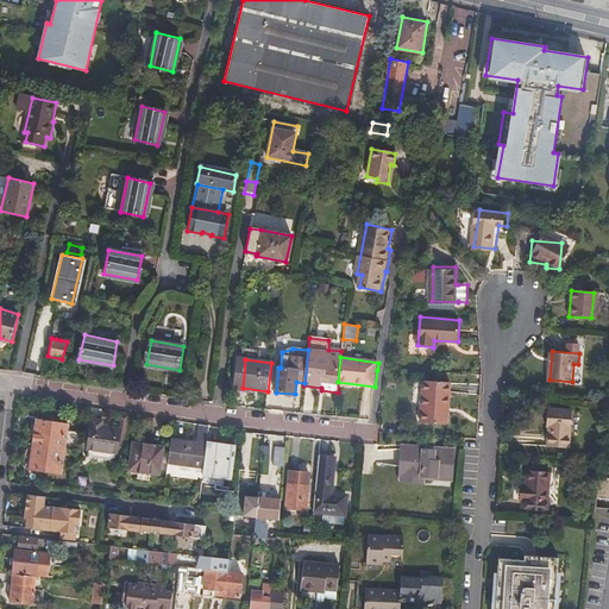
[(422,421),(446,424),(447,408),(450,408),(452,382),(426,380),(422,421)]
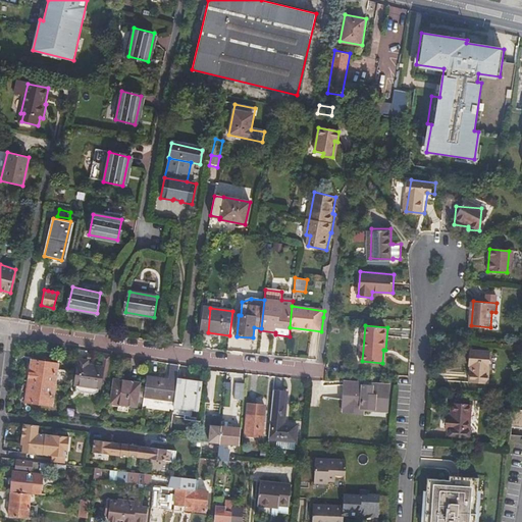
[(471,383),(488,384),(491,352),(471,351),(470,366),(472,366),(471,383)]
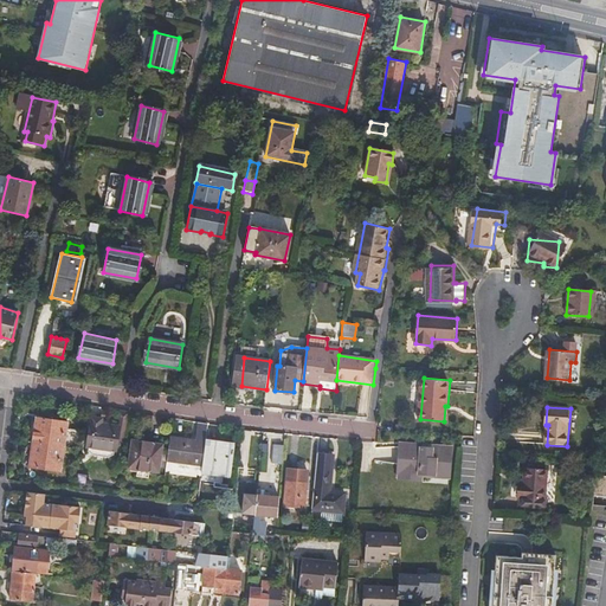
[(127,443),(130,412),(121,411),(118,426),(102,424),(92,421),(91,421),(88,445),(90,446),(89,450),(94,455),(108,456),(114,453),(115,450),(116,450),(117,440),(127,443)]
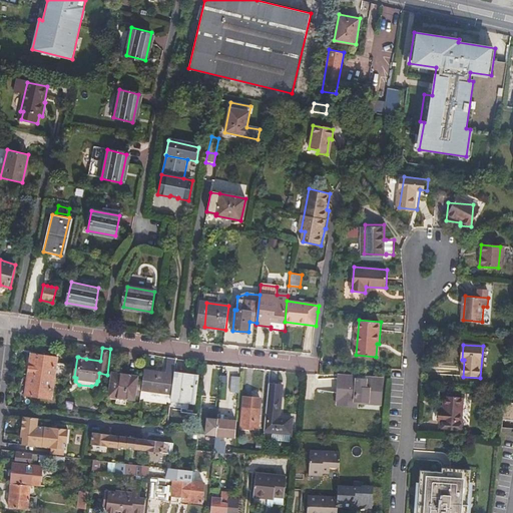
[(55,379),(68,380),(70,366),(58,364),(59,358),(32,354),(29,375),(55,379)]
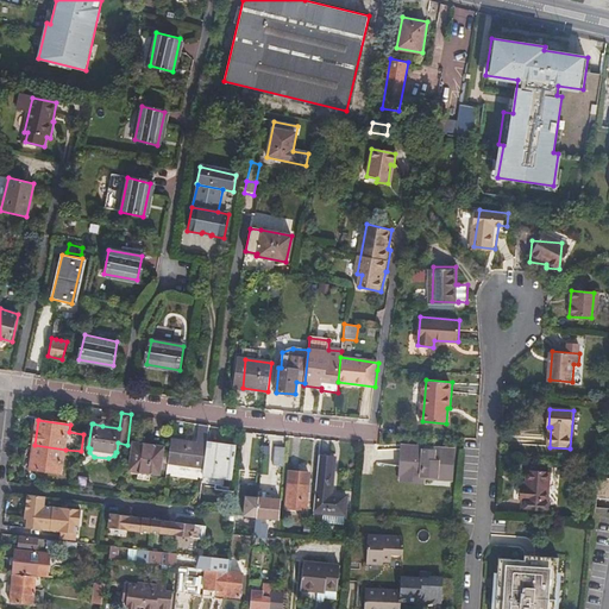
[(207,444),(209,426),(199,425),(196,444),(173,440),(169,462),(205,468),(207,444)]
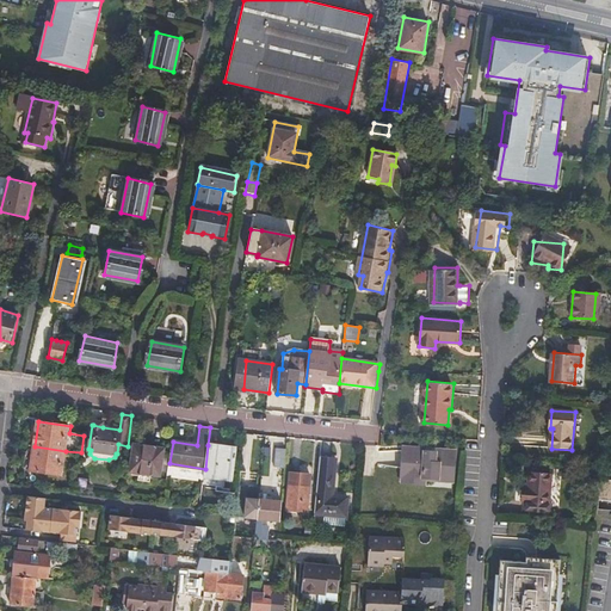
[(131,470),(160,475),(164,449),(135,444),(131,470)]
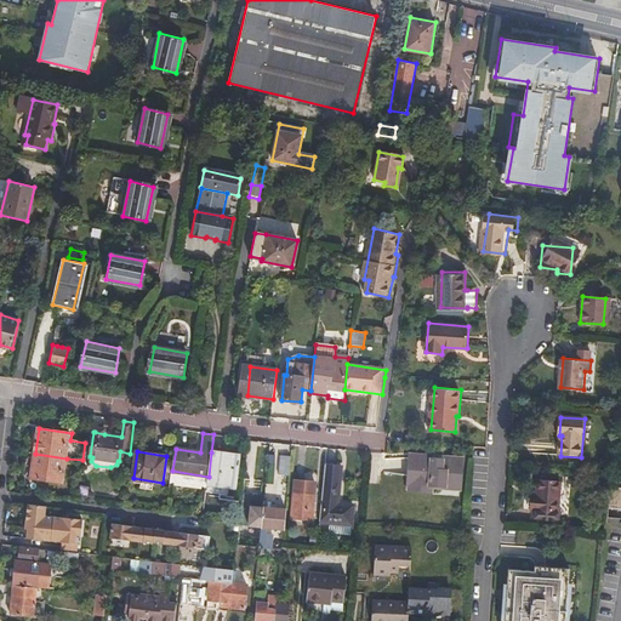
[(241,457),(211,453),(209,477),(208,485),(238,489),(241,457)]
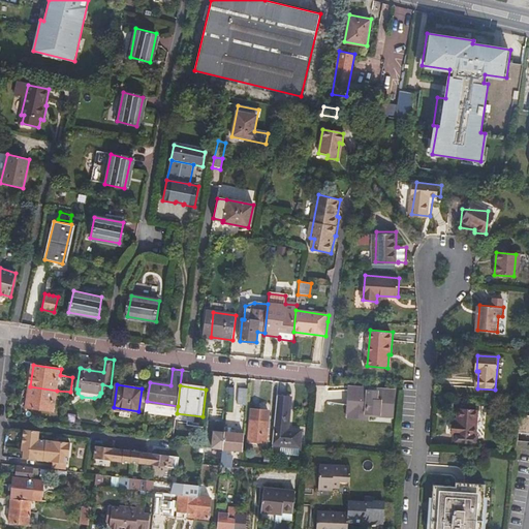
[(57,391),(30,386),(27,408),(54,411),(57,391)]
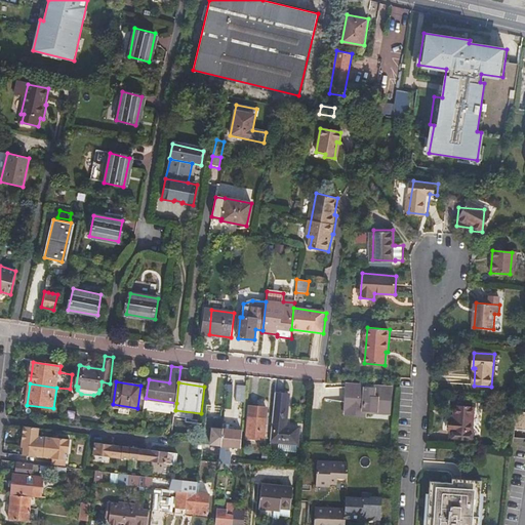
[(236,401),(245,402),(247,387),(238,386),(236,401)]
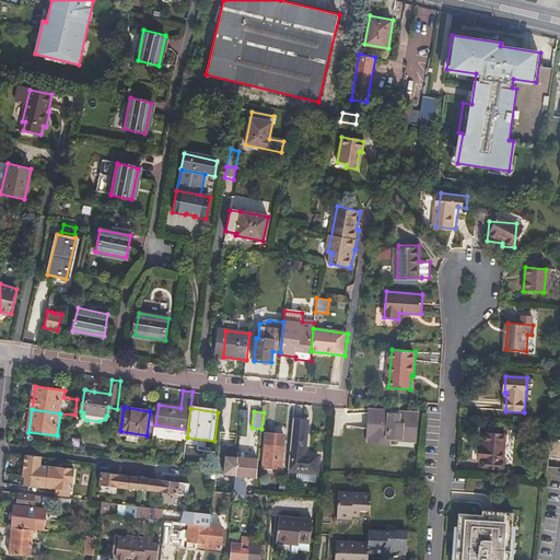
[(400,418),(371,415),(368,444),(389,446),(391,443),(416,446),(420,416),(400,413),(400,418)]
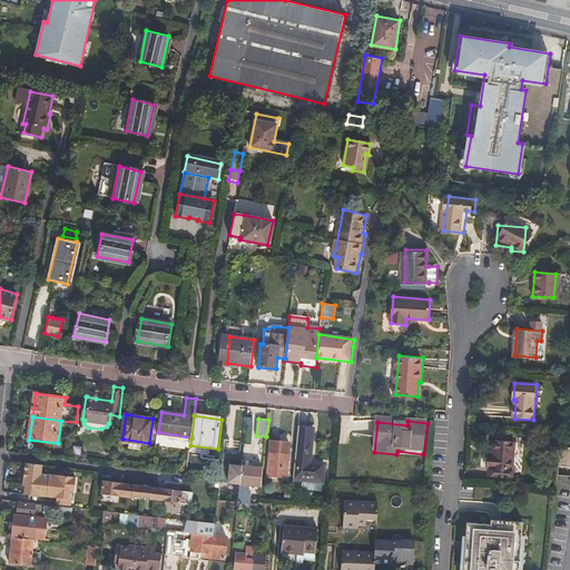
[(298,426),(294,479),(323,482),(324,463),(311,462),(313,428),(298,426)]
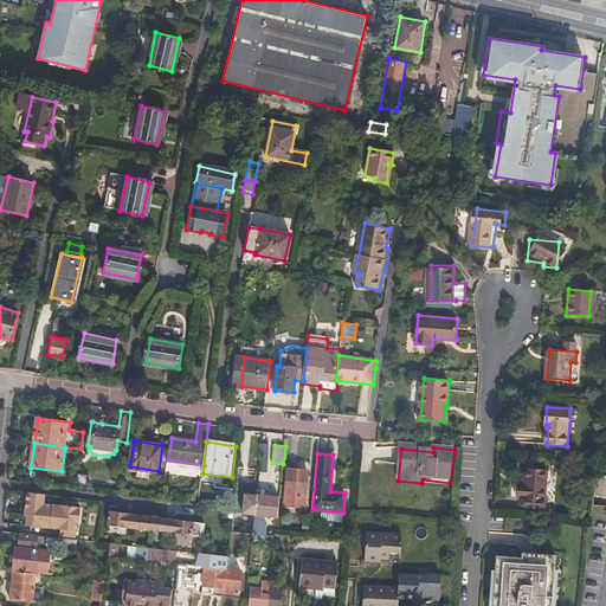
[(520,497),(546,500),(548,470),(527,469),(524,485),(520,484),(520,497)]
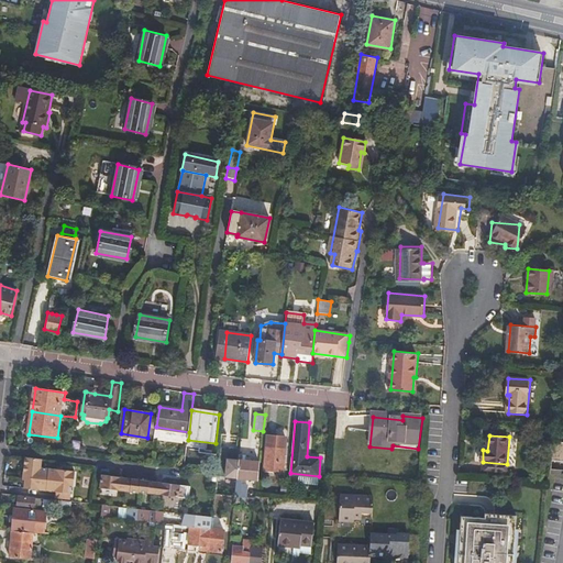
[(263,479),(282,482),(285,449),(267,446),(263,479)]
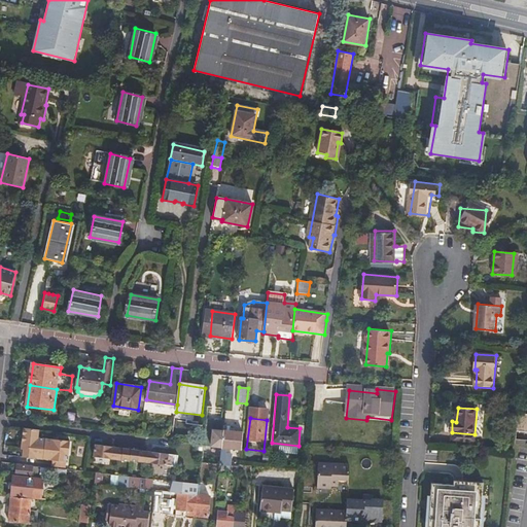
[(53,460),(51,468),(67,469),(68,454),(70,454),(72,441),(40,436),(40,429),(24,427),(22,457),(53,460)]
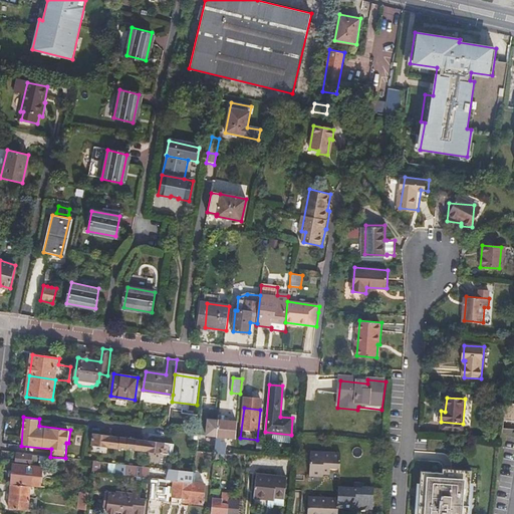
[(219,420),(216,454),(224,455),(226,443),(222,443),(222,437),(236,438),(237,422),(229,421),(223,421),(219,420)]
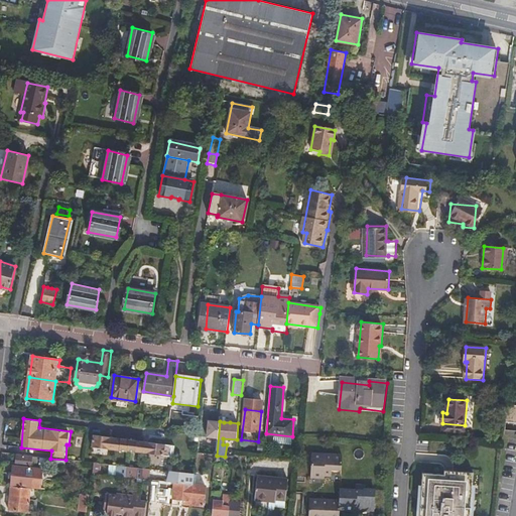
[(166,443),(94,435),(93,447),(129,452),(129,450),(165,455),(166,443)]
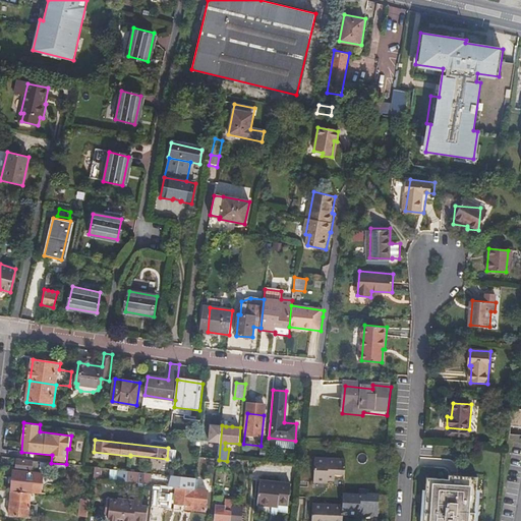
[(336,479),(338,458),(317,456),(315,480),(329,481),(329,476),(335,476),(335,478),(336,479)]
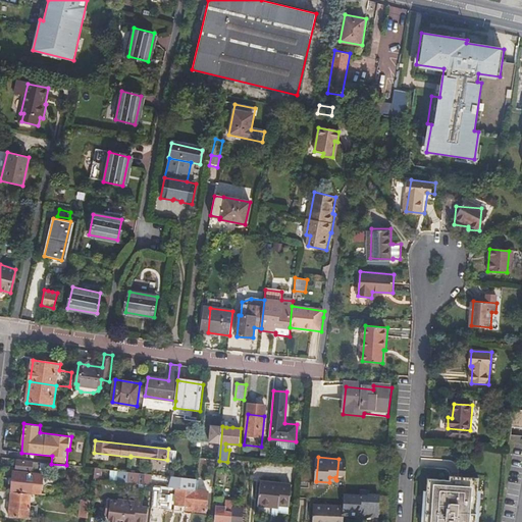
[(348,460),(338,459),(336,480),(347,480),(348,460)]
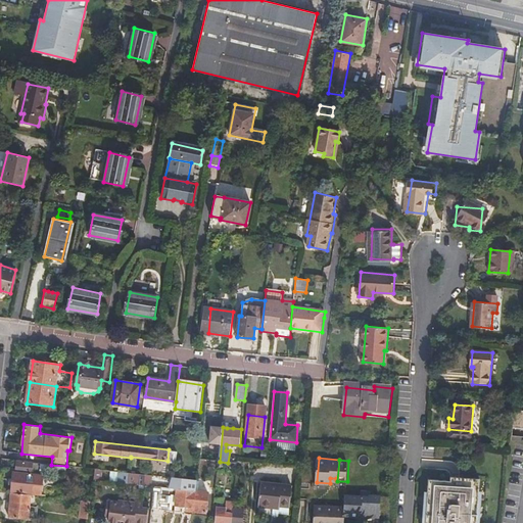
[(51,465),(17,461),(16,471),(32,473),(32,470),(66,474),(67,467),(66,466),(51,465)]
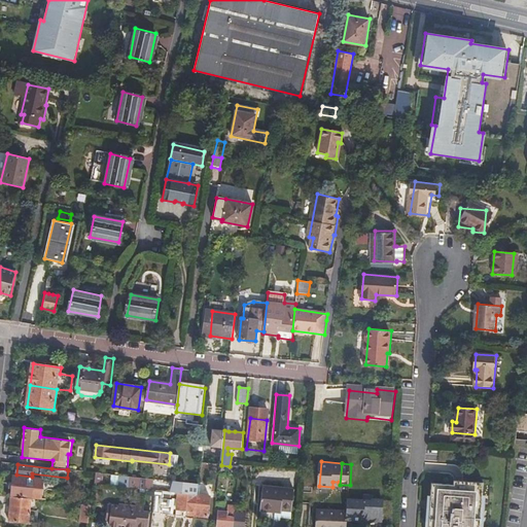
[(96,472),(95,484),(102,485),(104,473),(96,472)]
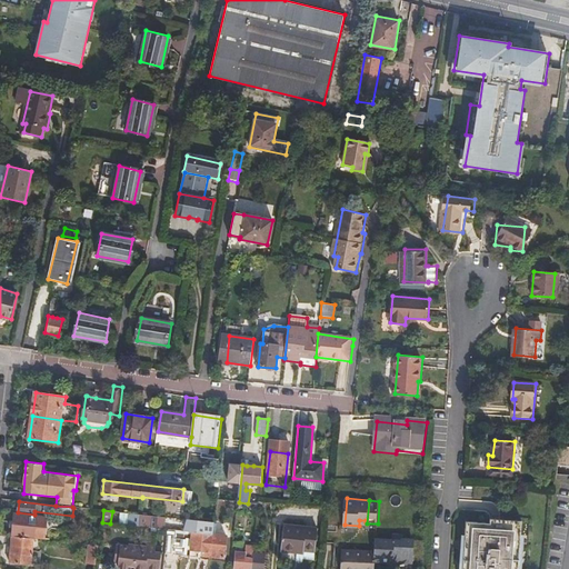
[(16,513),(13,535),(36,537),(47,539),(50,517),(16,513)]
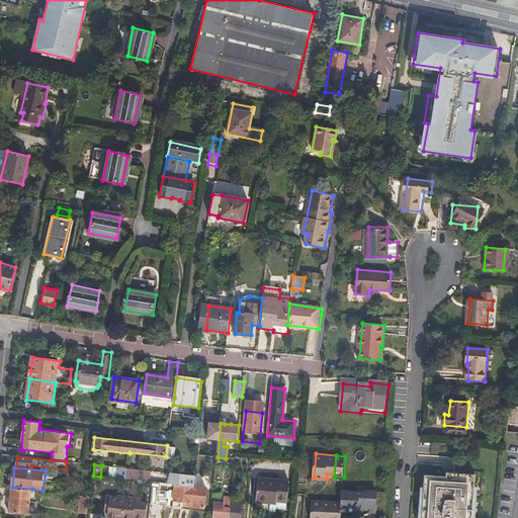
[(137,481),(145,481),(150,482),(151,471),(119,467),(118,478),(137,479),(137,481)]
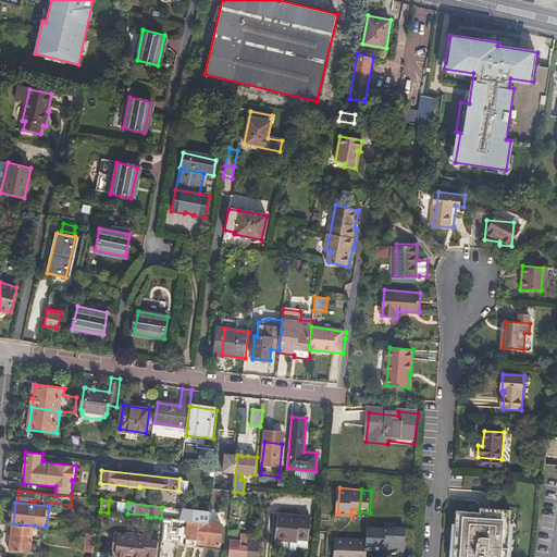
[(186,509),(184,520),(190,521),(200,522),(210,523),(211,511),(186,509)]
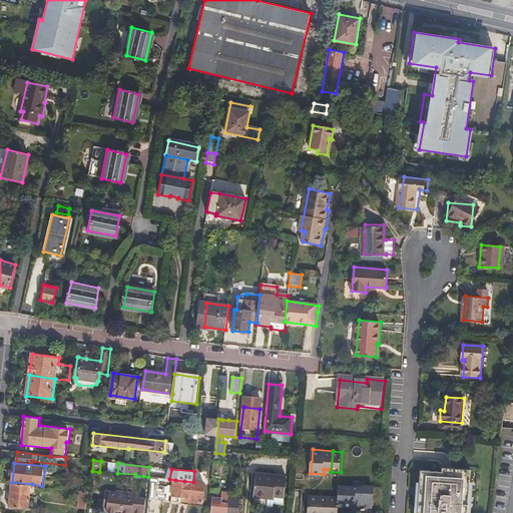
[(468,512),(472,472),(442,469),(441,472),(420,470),(416,512),(468,512)]
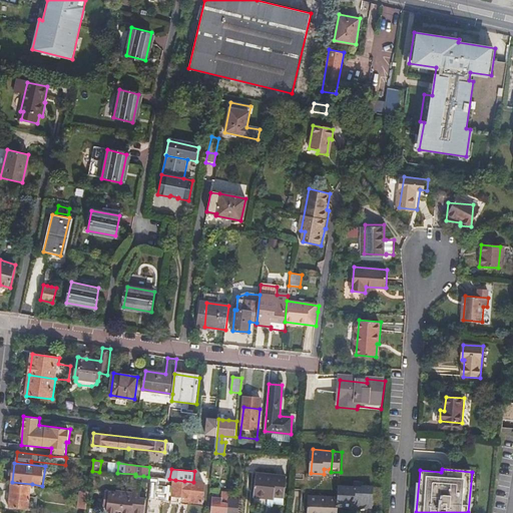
[(254,495),(275,498),(275,496),(286,497),(288,476),(257,472),(254,495)]
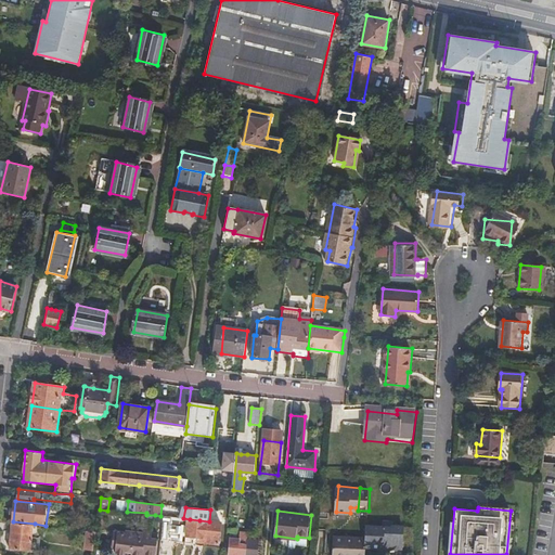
[(165,516),(162,540),(170,541),(171,534),(193,537),(193,541),(215,543),(217,523),(209,521),(199,520),(190,519),(183,518),(173,517),(165,516)]
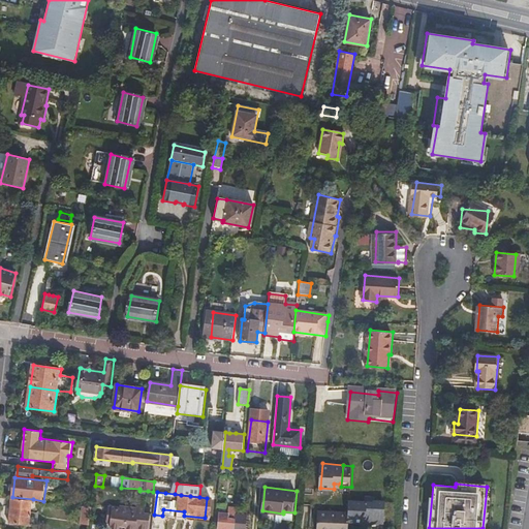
[(338,511),(336,528),(347,528),(348,522),(350,522),(366,523),(366,520),(383,521),(384,501),(374,500),(374,497),(364,497),(364,502),(350,501),(349,512),(338,511)]
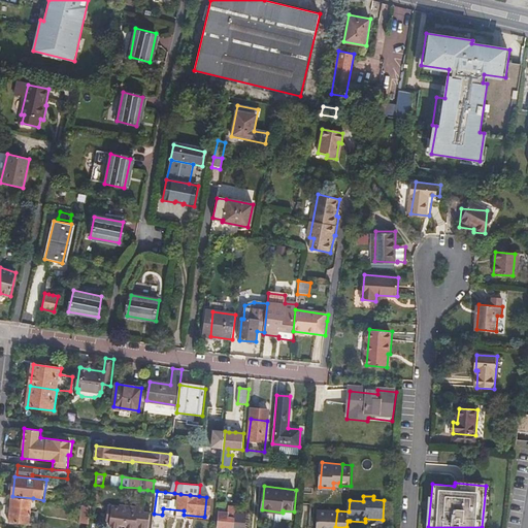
[(9,523),(29,524),(31,500),(12,498),(9,523)]
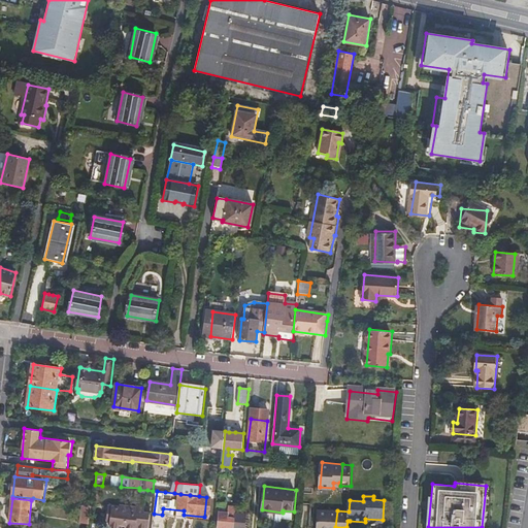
[(80,523),(89,524),(92,505),(84,504),(80,523)]
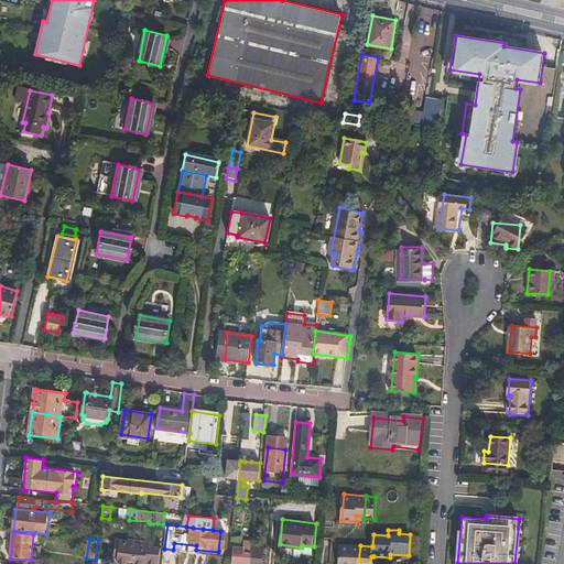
[(159,563),(161,548),(154,546),(154,541),(147,541),(147,542),(128,541),(127,543),(115,542),(115,551),(118,551),(118,563),(159,563)]
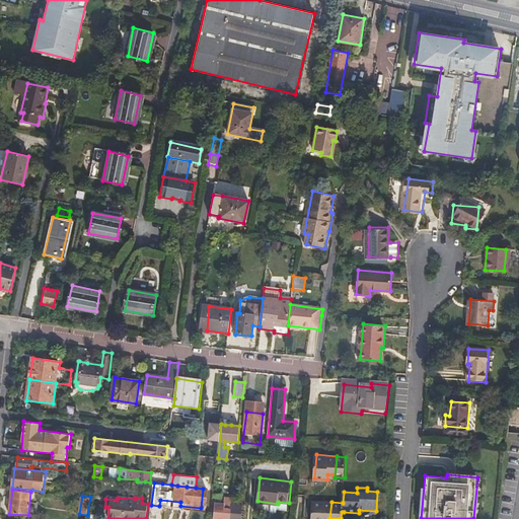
[(329,518),(331,502),(312,501),(310,518),(329,518)]
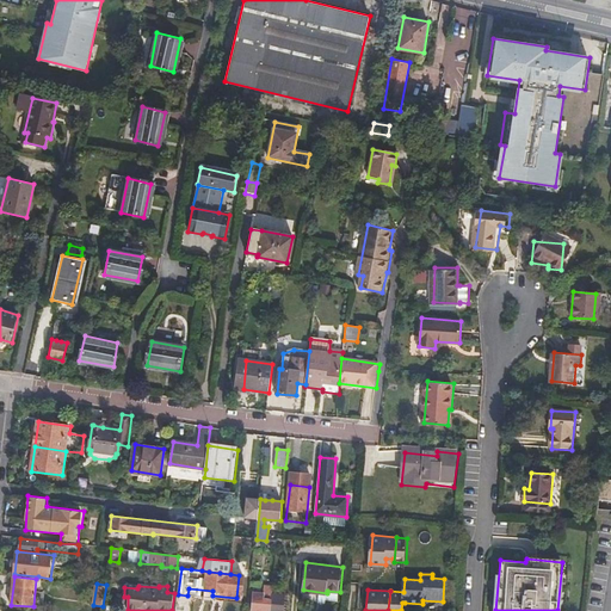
[(270,610),(271,596),(254,593),(252,610),(270,610)]
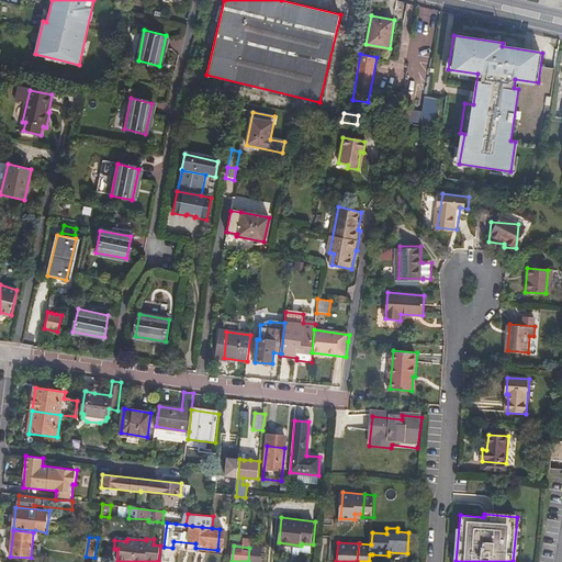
[(251,547),(249,561),(262,561),(265,549),(251,547)]
